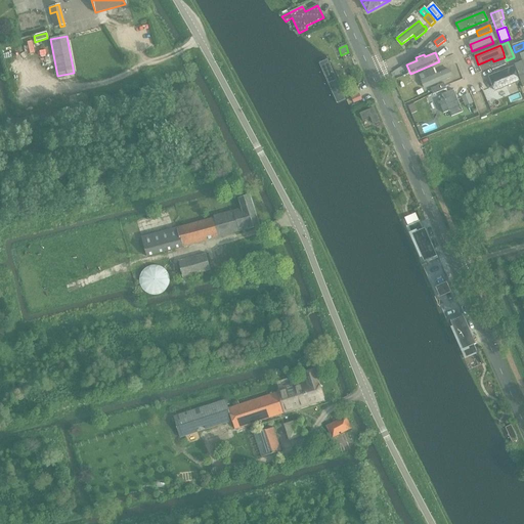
[(523,53),(520,55),(522,62),(515,66),(519,77),(523,75),(523,53)]
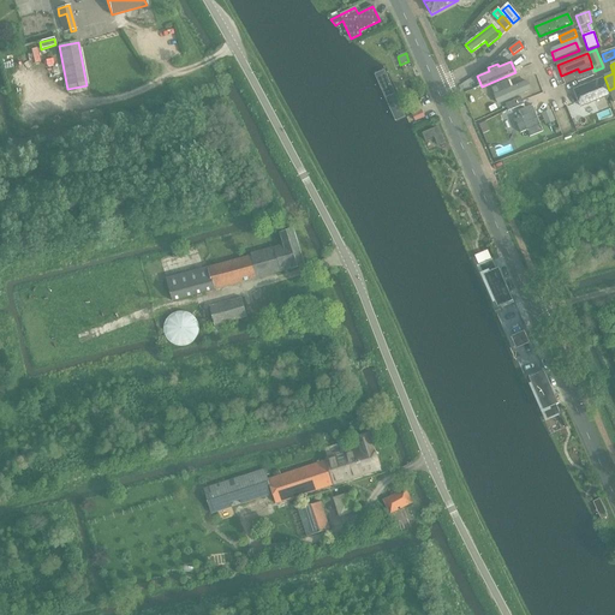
[(578,83),(593,76),(591,70),(575,76),(578,83)]
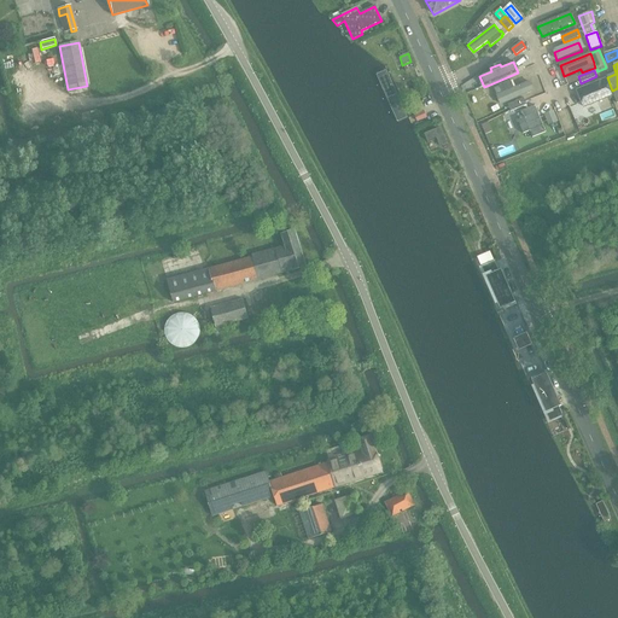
[(612,95),(605,80),(577,91),(583,108),(612,95)]
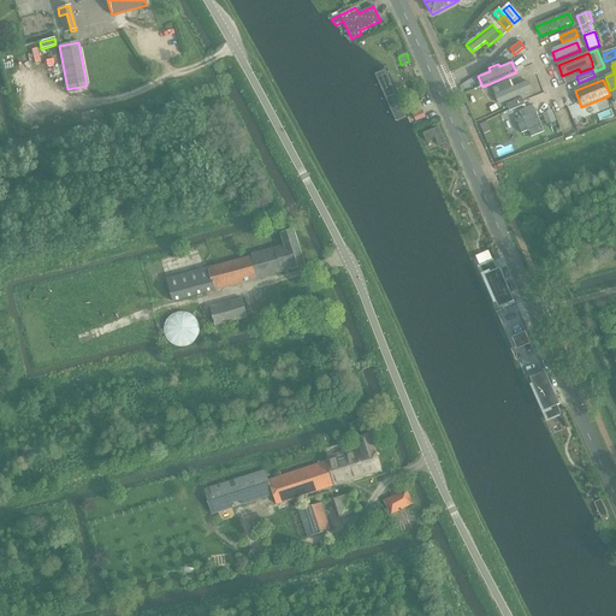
[(493,88),(496,95),(495,95),(499,105),(532,90),(528,81),(511,88),(509,81),(497,86),(498,87),(493,88)]
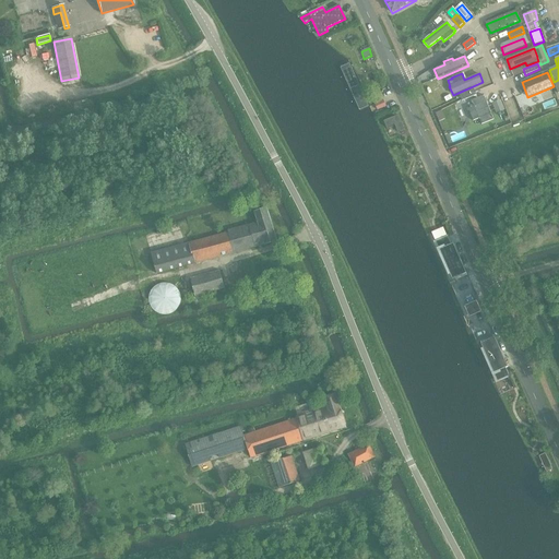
[(510,90),(520,115),(531,110),(520,85),(510,90)]
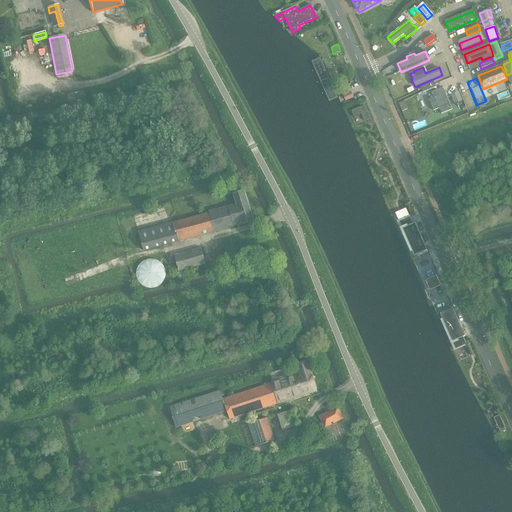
[(421,87),(423,92),(436,87),(434,82),(421,87)]
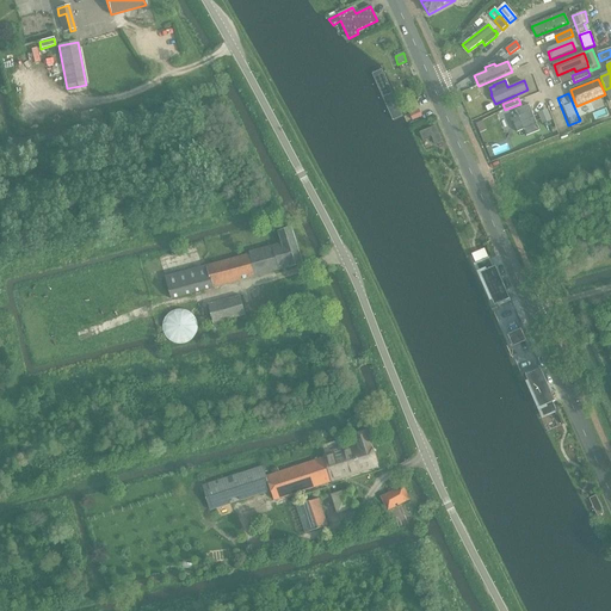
[(517,111),(526,136),(539,131),(529,105),(517,111)]
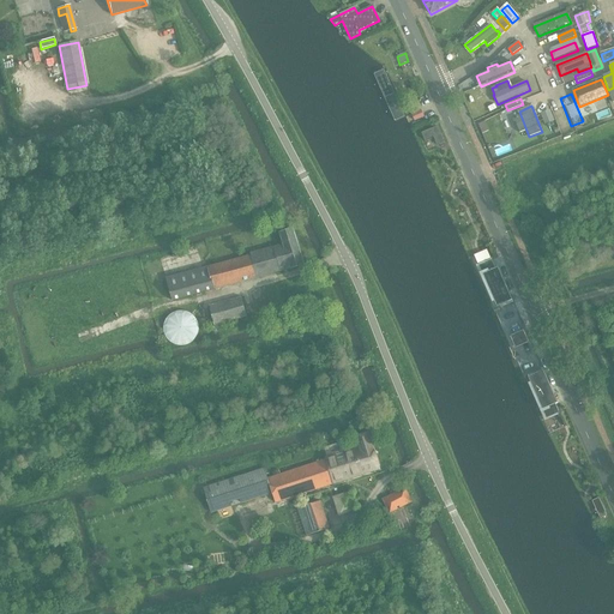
[(421,110),(413,115),(415,121),(423,118),(421,110)]
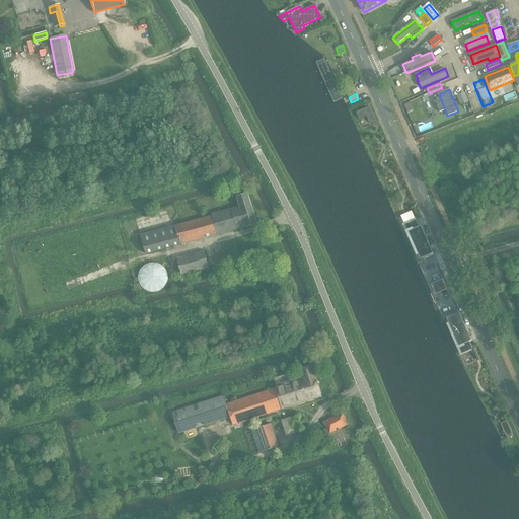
[(465,94),(457,97),(461,105),(468,102),(465,94)]
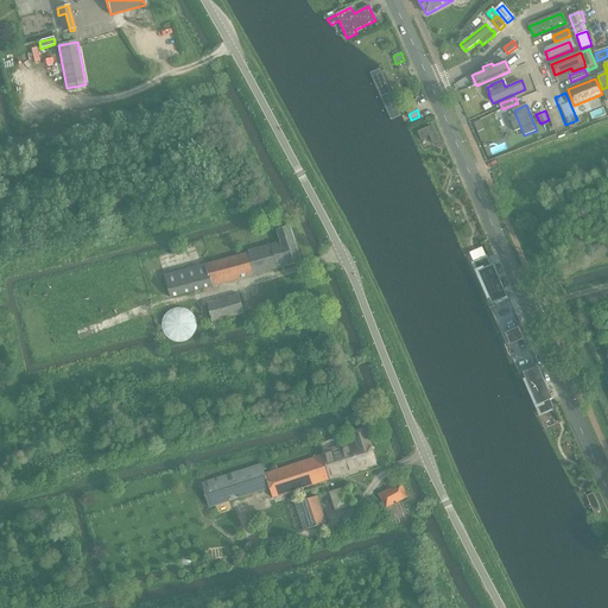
[(480,120),(474,124),(477,132),(483,130),(480,120)]
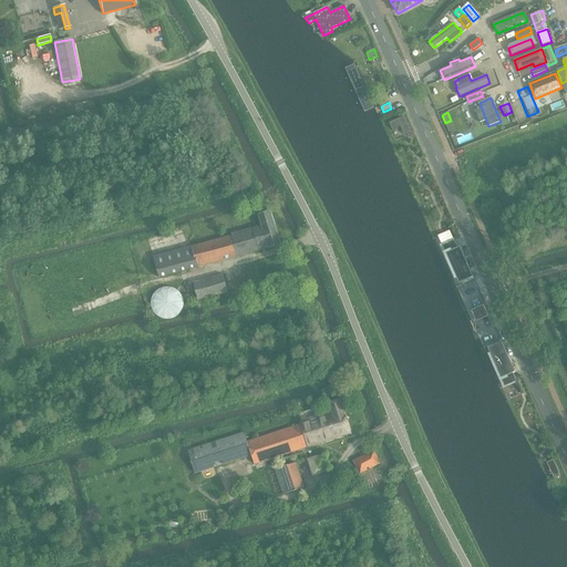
[(404,117),(390,123),(392,130),(401,126),(404,135),(411,132),(404,117)]
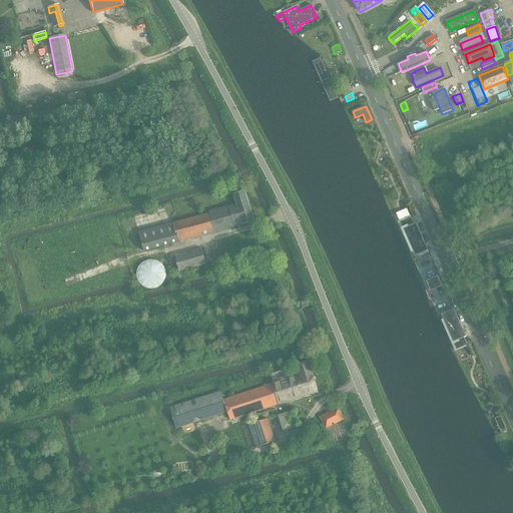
[(209,213),(138,232),(144,251),(254,221),(245,191),(233,195),(236,204),(208,211),(209,213)]
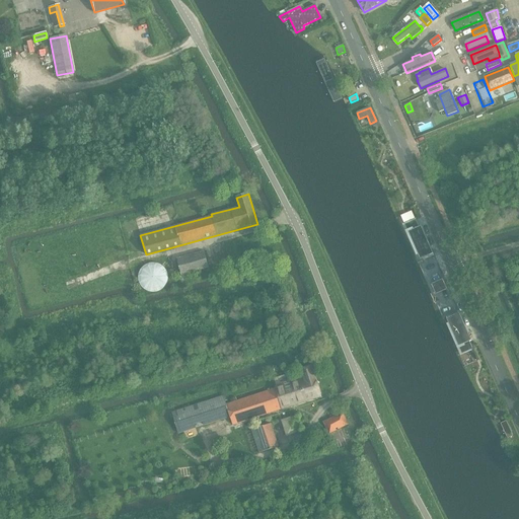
[(204,251),(176,260),(181,276),(209,268),(204,251)]
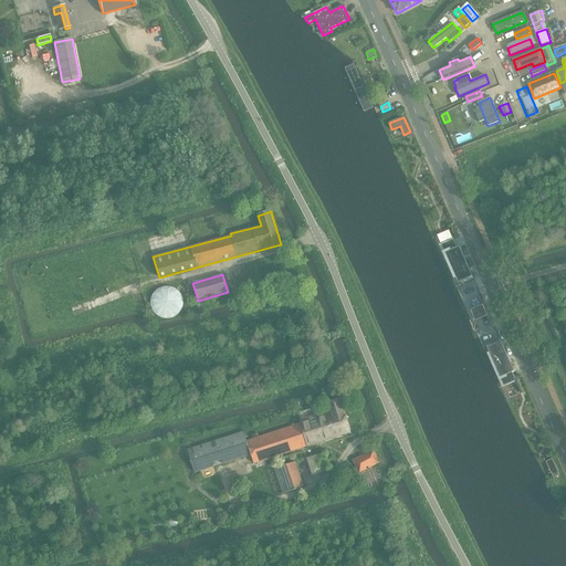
[(177,290),(173,287),(167,286),(163,287),(157,290),(154,294),(152,299),(152,303),(153,308),(155,313),(159,316),(164,317),(169,318),(174,316),(178,314),(181,310),(182,305),(182,300),(181,294),(177,290)]
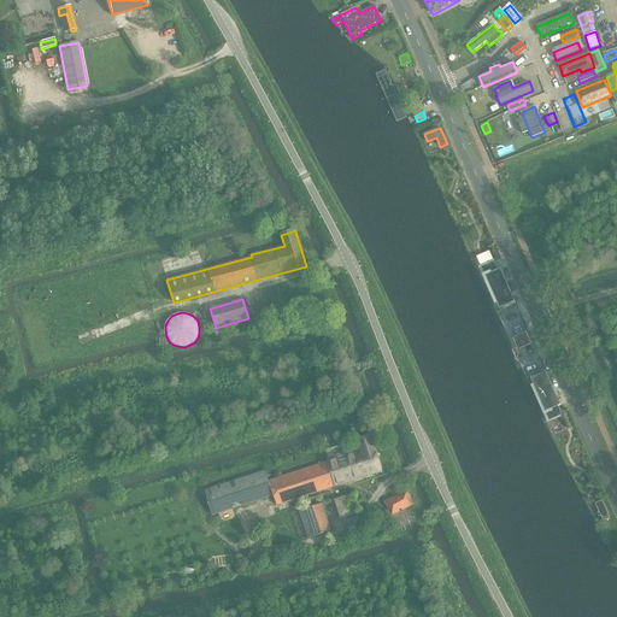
[(513,339),(512,339),(515,344),(529,339),(527,333),(518,336),(513,339)]
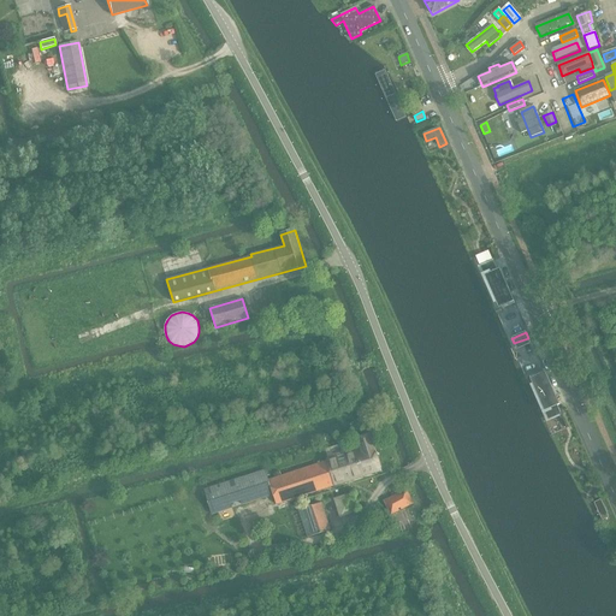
[(528,338),(514,343),(516,349),(531,343),(528,338)]
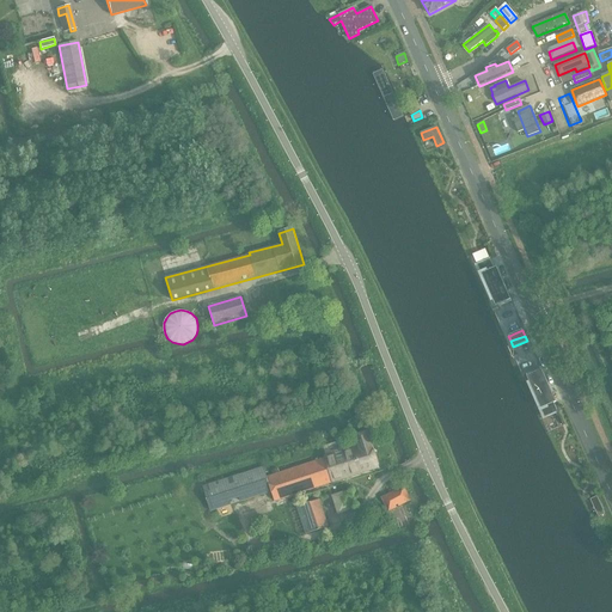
[(264,467),(202,488),(210,512),(271,491),(275,501),(334,482),(379,467),(367,432),(355,435),(359,446),(325,458),(325,459),(267,477),(264,467)]
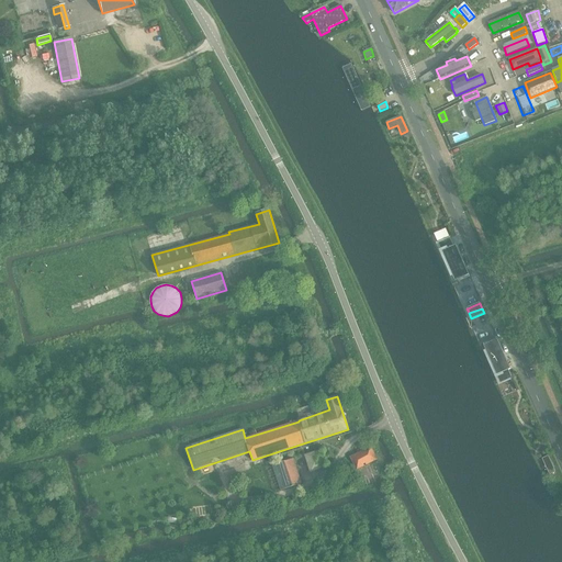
[(371,447),(350,457),(357,470),(377,460),(371,447)]
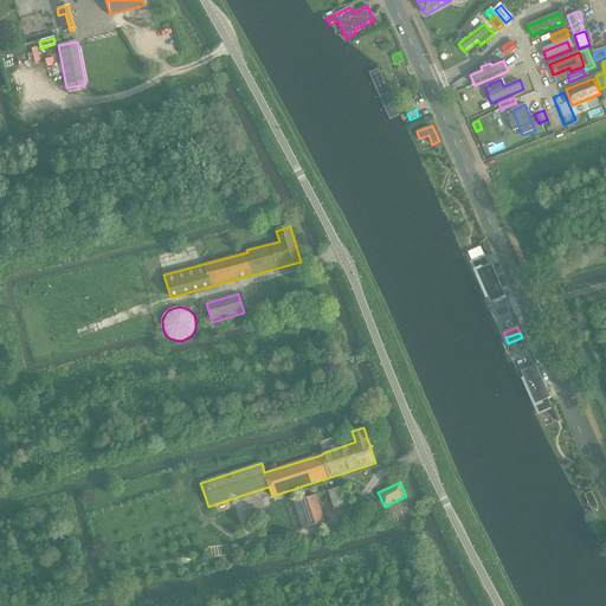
[(329,490),(336,508),(352,503),(346,484),(329,490)]
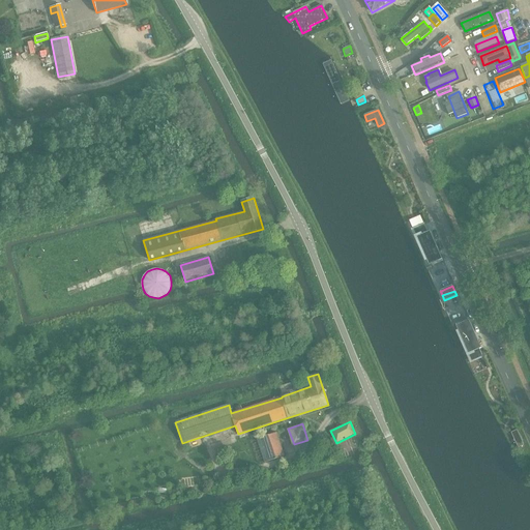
[(517,430),(511,433),(518,448),(524,445),(523,444),(517,430)]
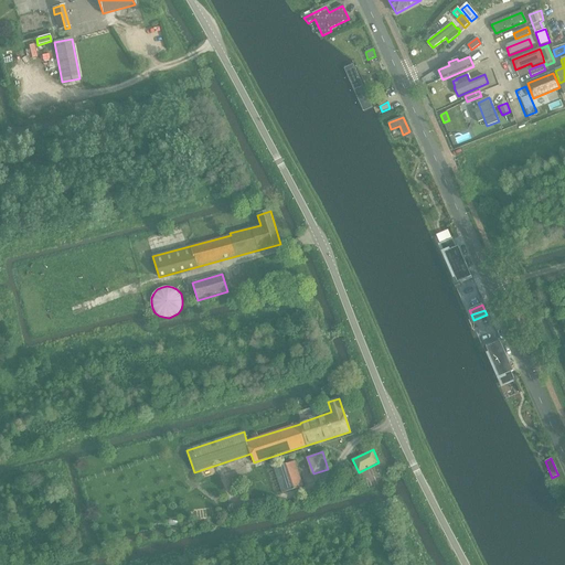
[(295,461),(274,468),(281,493),(302,487),(295,461)]
